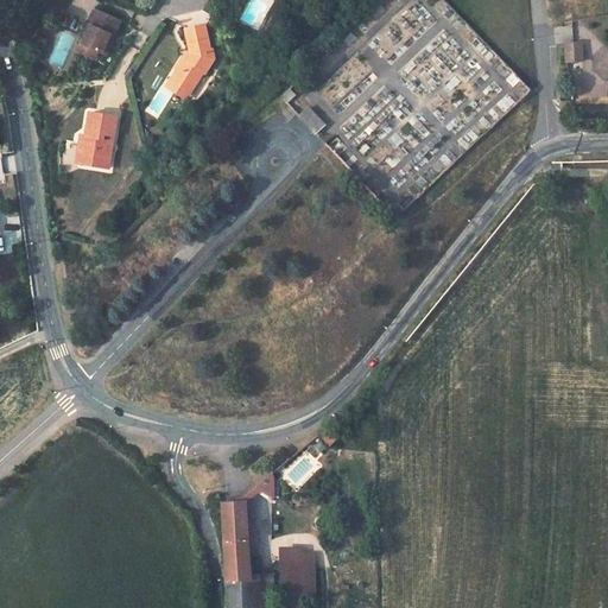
[(112,45),(122,23),(96,10),(80,45),(103,56),(109,43),(112,45)]
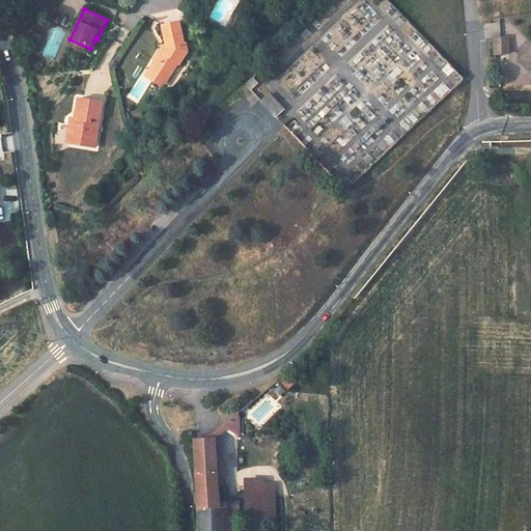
[(163,47),(154,59),(156,61),(150,71),(167,81),(177,63),(179,65),(189,51),(187,44),(186,45),(180,23),(161,28),(165,46),(163,47)]
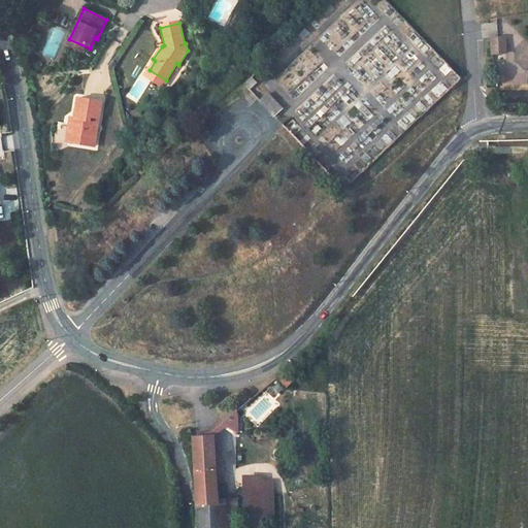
[(166,80),(150,70),(145,75),(162,87),(166,80)]
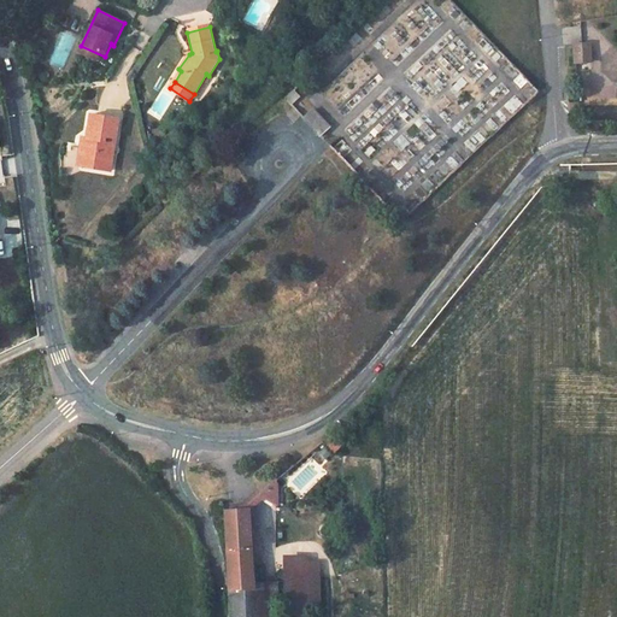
[(295,88),(285,97),(292,104),(301,97),(295,88)]
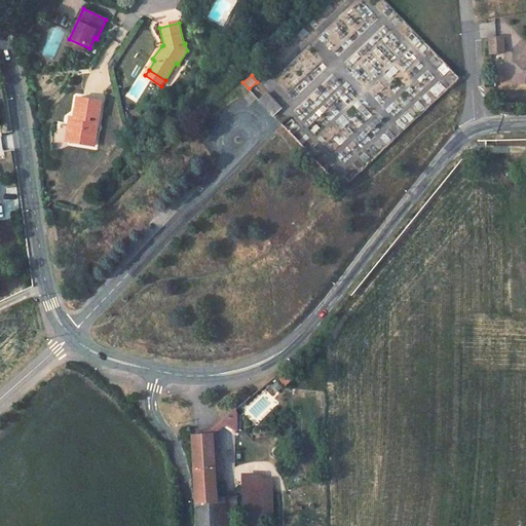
[(267,91),(257,101),(272,117),(283,108),(267,91)]
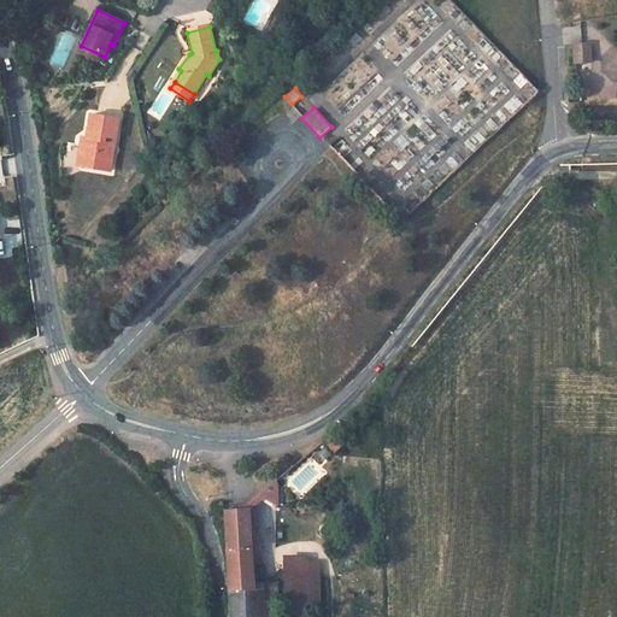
[(110,171),(118,119),(89,115),(86,140),(81,139),(78,151),(86,152),(83,164),(97,165),(95,170),(110,171)]
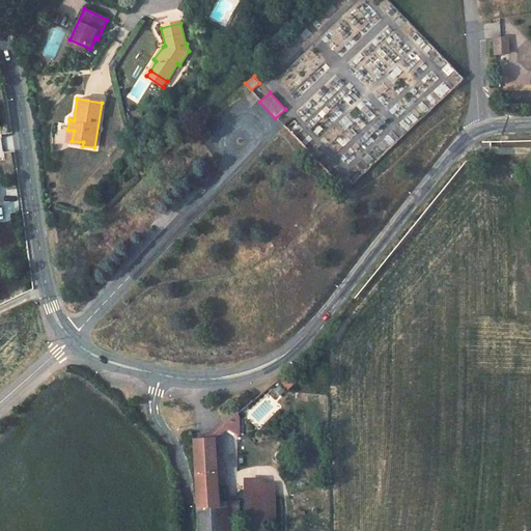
[(65,143),(82,146),(83,142),(72,141),(74,131),(67,130),(65,143)]
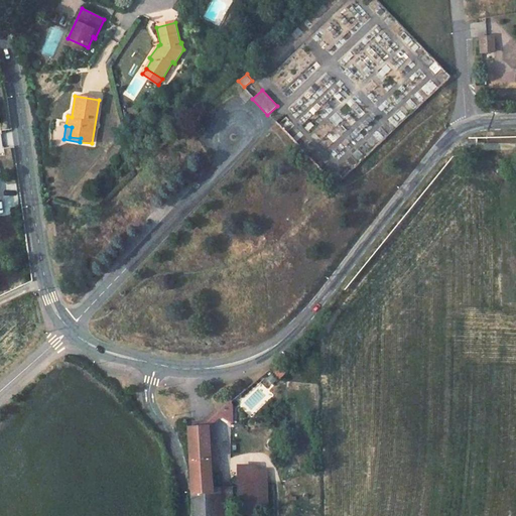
[(286,360),(279,367),(286,374),(292,367),(286,360)]
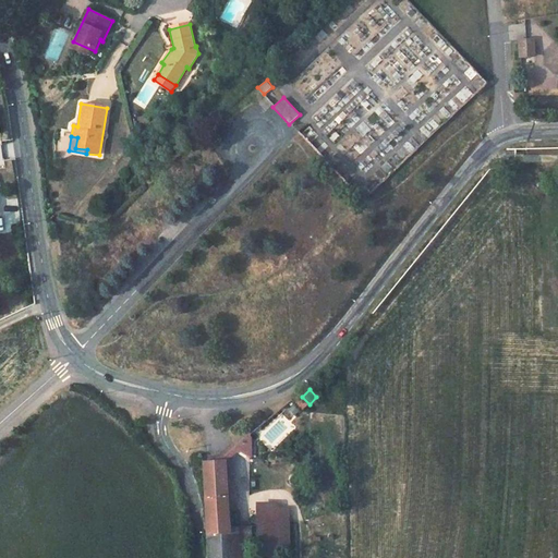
[(229,529),(228,461),(221,461),(205,461),(206,535),(250,536),(250,529),(229,529)]
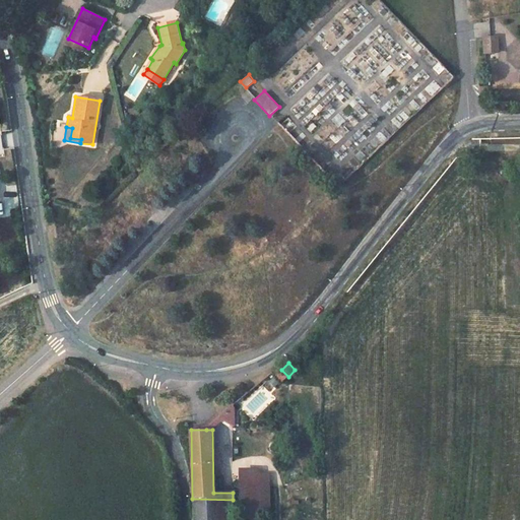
[(258,477),(243,476),(241,500),(258,501),(258,477)]
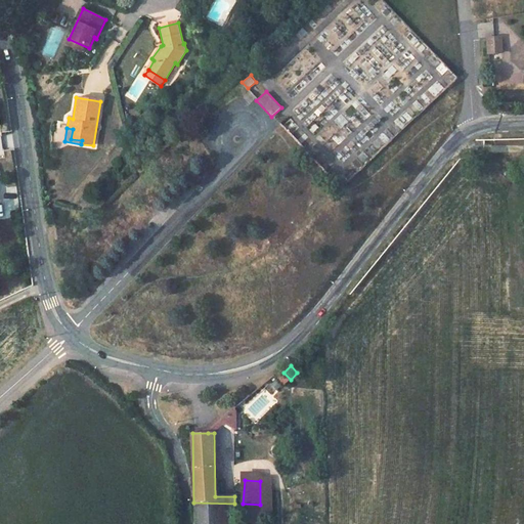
[(193,503),(193,523),(234,523),(234,504),(193,503)]
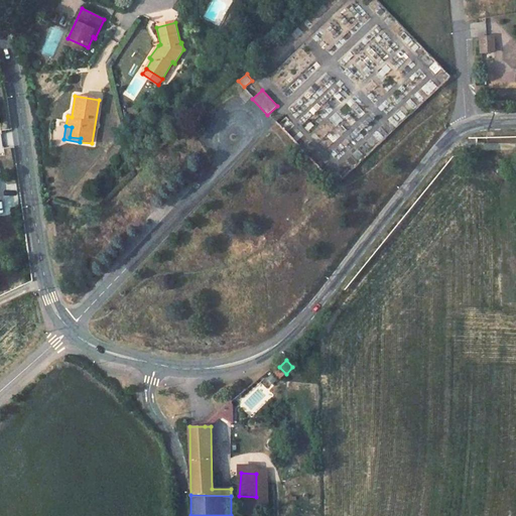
[(254,515),(256,497),(239,496),(238,515),(254,515)]
